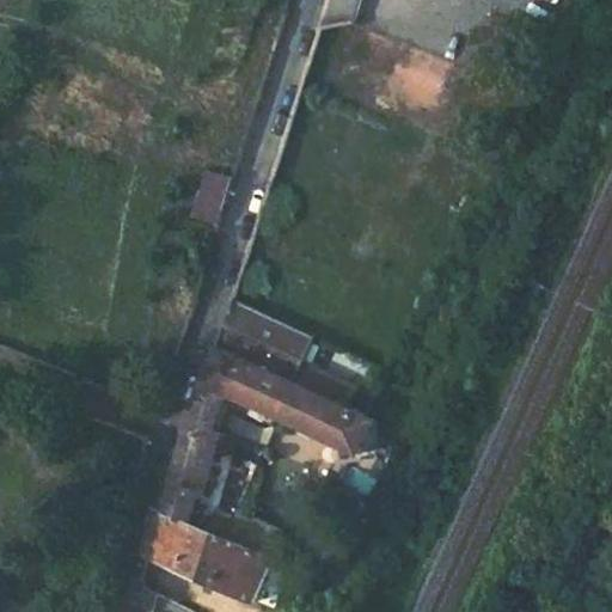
[(214,222),(230,176),(209,170),(194,215),(214,222)]
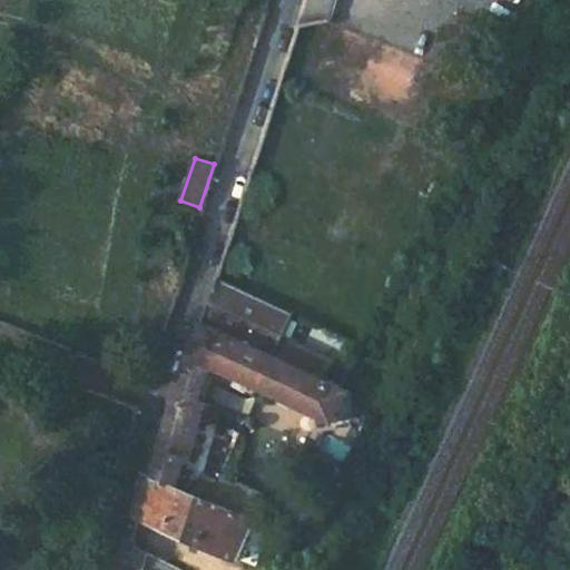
[(199,401),(208,365),(333,422),(349,391),(340,387),(272,354),(288,312),(215,277),(202,321),(167,401),(173,403),(149,478),(173,488),(177,475),(182,461),(187,463),(205,403),(199,401)]
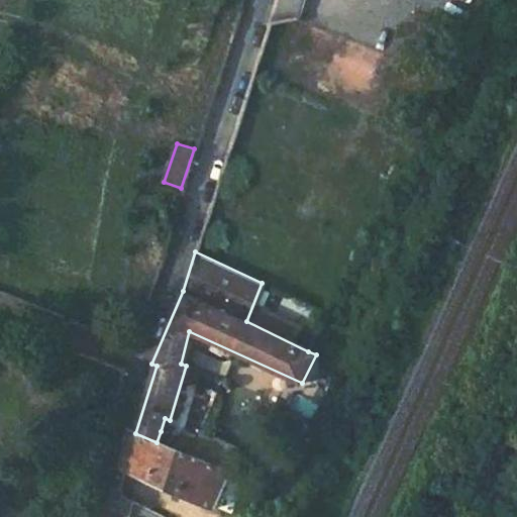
[(290,424),(302,429),(307,418),(307,414),(295,407),(292,411),(287,419),(290,424)]
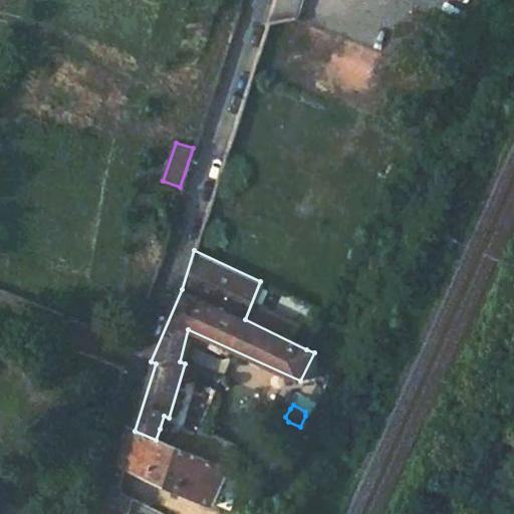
[(213,506),(229,470),(219,465),(182,450),(174,447),(156,440),(135,431),(129,429),(120,466),(213,506)]
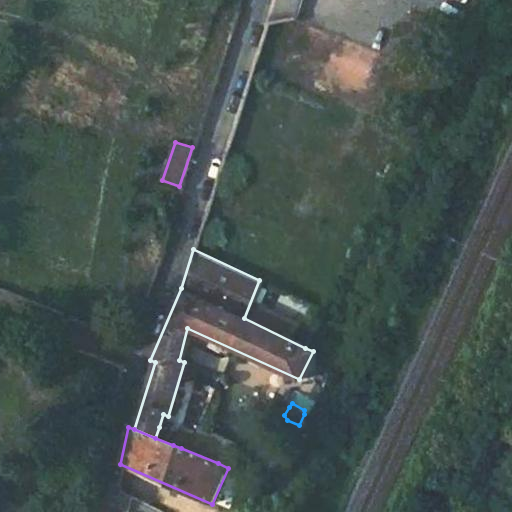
[(177,434),(159,427),(155,438),(173,445),(177,434)]
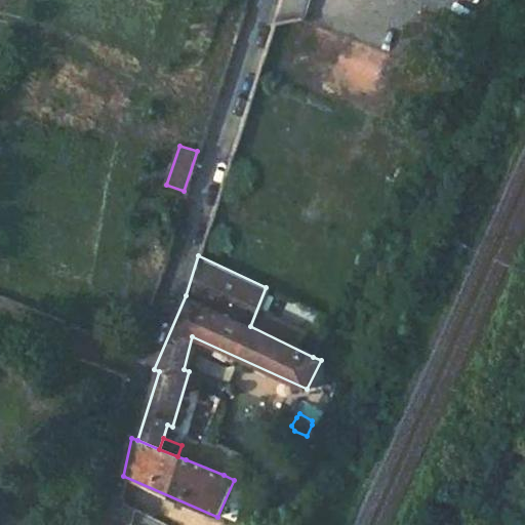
[(224,475),(230,460),(190,445),(186,459),(224,475)]
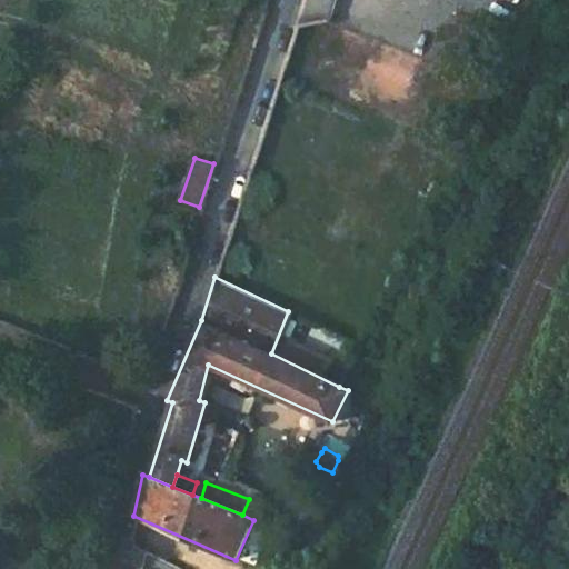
[(297,522),(292,535),(310,542),(316,531),(297,522)]
